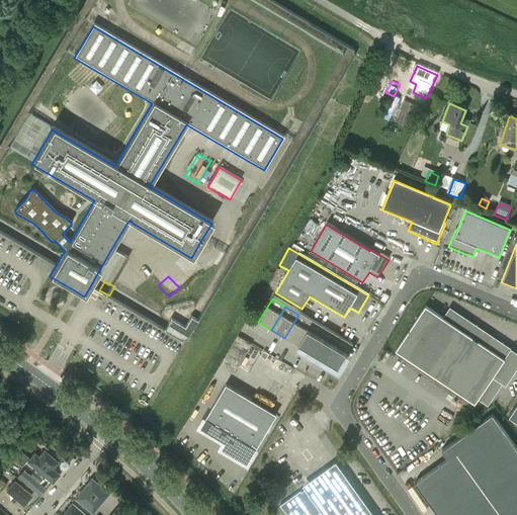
[(425,308),(395,352),(475,405),(477,401),(478,400),(504,360),(443,320),(442,319),(425,308)]
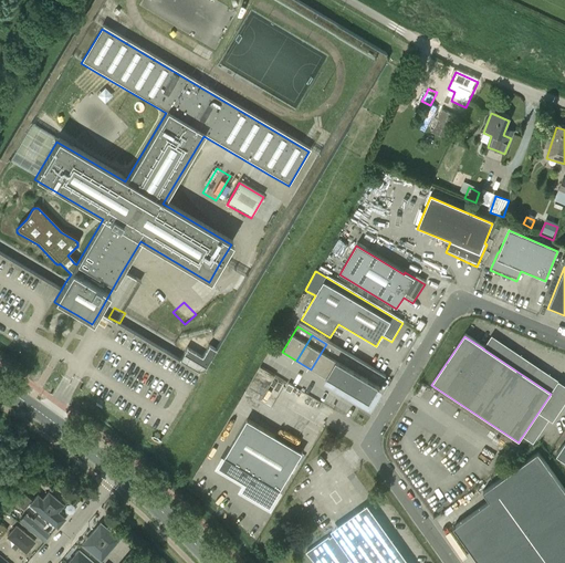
[(50,365),(53,357),(23,344),(20,352),(50,365)]
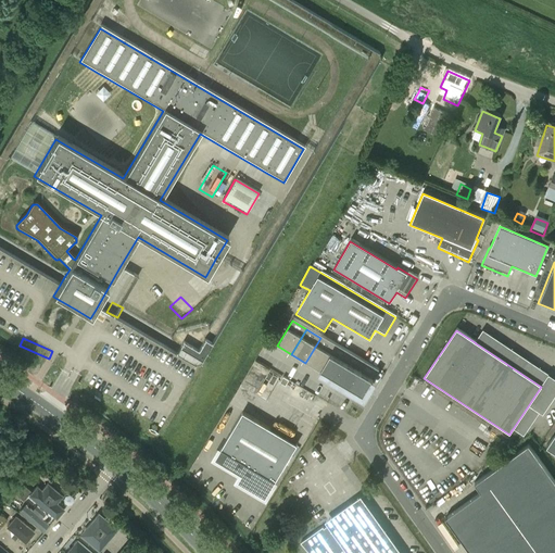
[(305,363),(319,372),(335,346),(320,338),(305,363)]
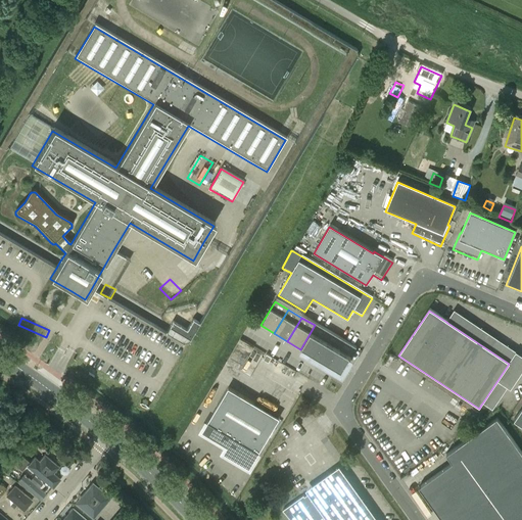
[(164,335),(181,345),(187,343),(192,336),(198,325),(191,321),(185,332),(171,324),(164,335)]
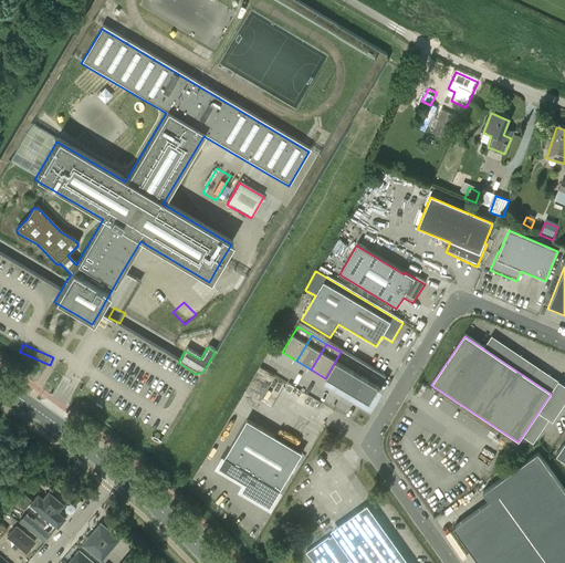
[(325,378),(339,387),(355,361),(341,352),(325,378)]
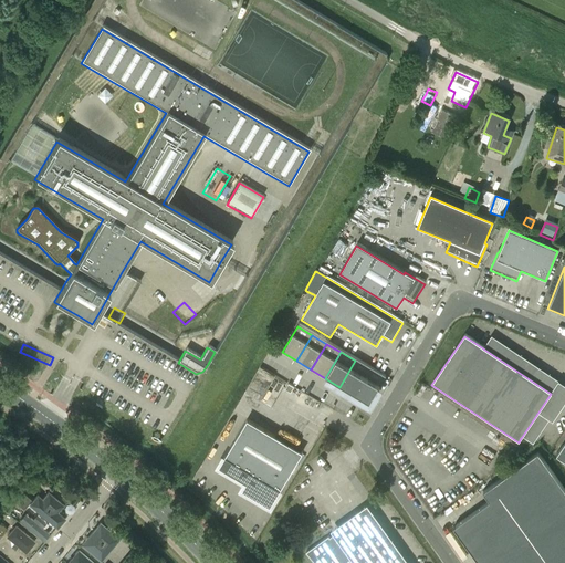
[(339,387),(355,395),(369,369),(355,361),(339,387)]
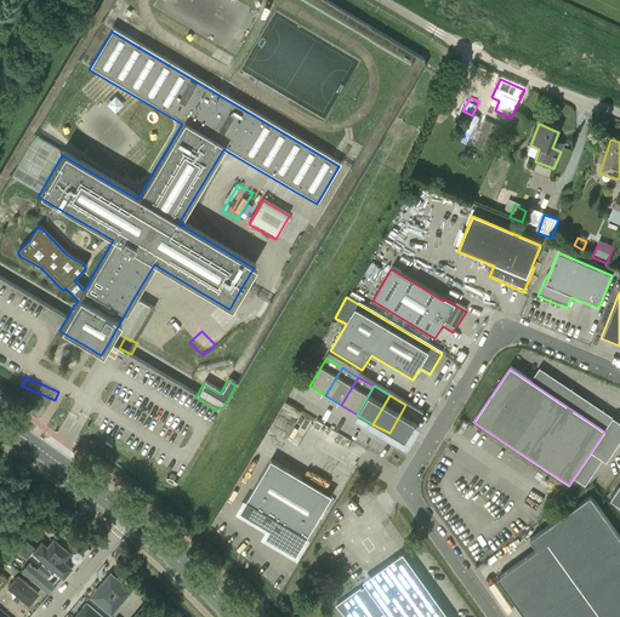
[(405,405),(390,433),(405,443),(422,415),(405,405)]
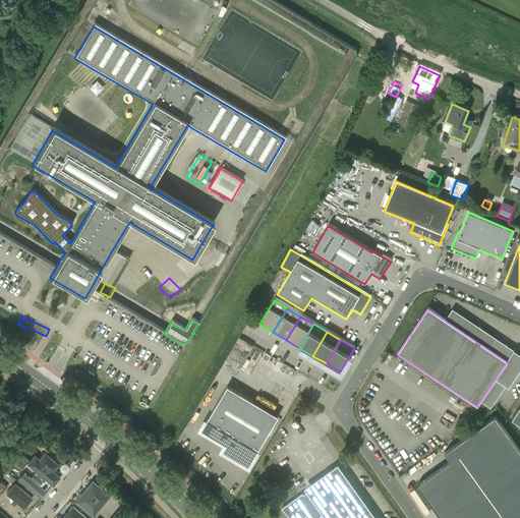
[(267,363),(270,358),(265,355),(262,360),(267,363)]
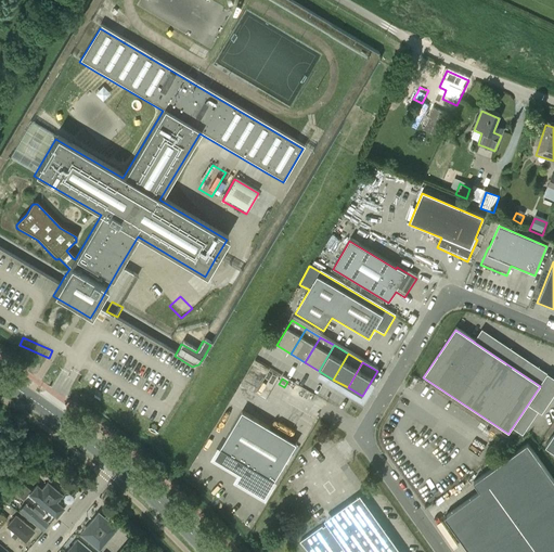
[(296,446),(241,414),(214,460),(241,476),(236,483),(263,499),(296,446)]
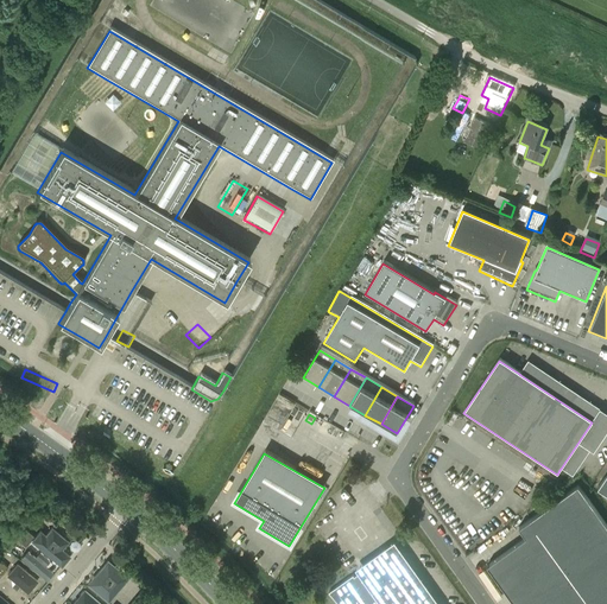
[(606,475),(596,491),(606,497),(606,475)]
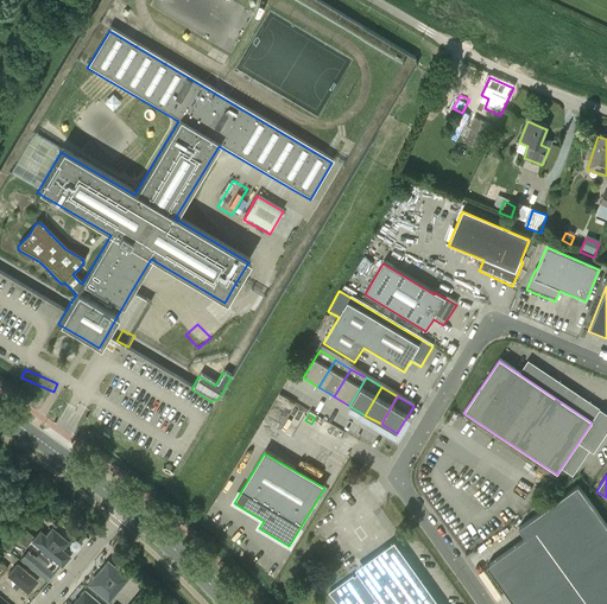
[(486,568),(492,577),(511,603),(606,603),(606,529),(576,488),(518,531),(525,540),(486,568)]
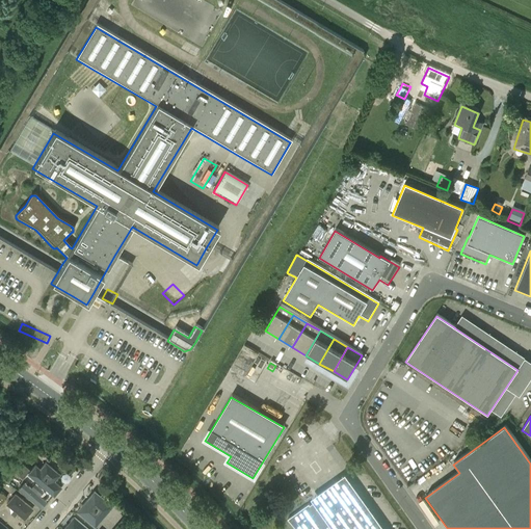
[(26,476),(53,499),(61,490),(53,482),(59,476),(44,463),(38,470),(34,467),(29,473),(26,476)]
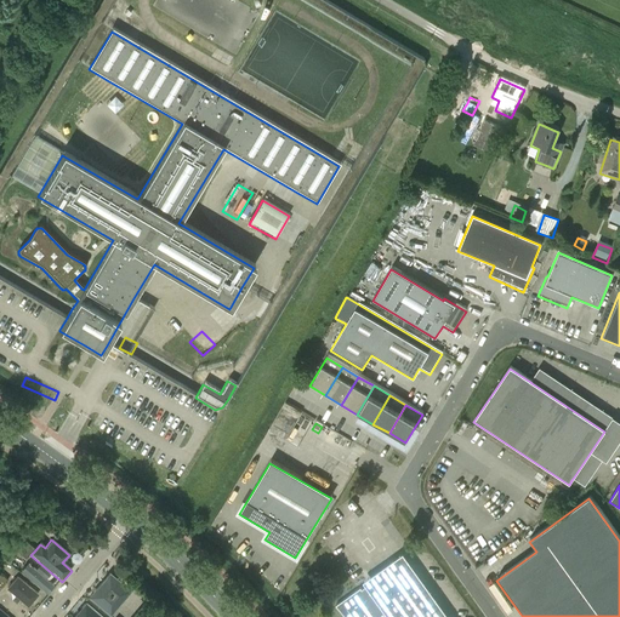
[(34,552),(23,543),(18,548),(29,556),(30,555),(34,552)]
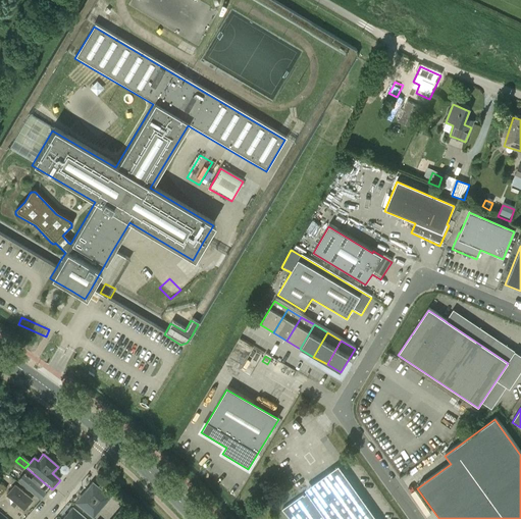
[(24,468),(15,461),(12,465),(20,473),(24,468)]
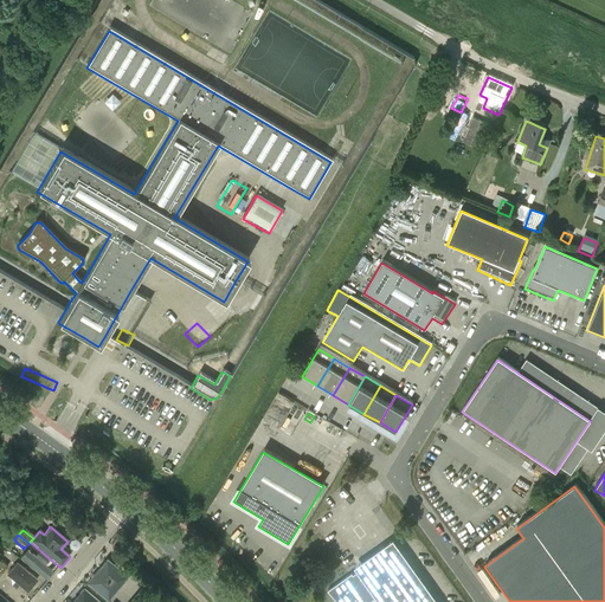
[(351,576),(327,594),(333,601),(431,601),(392,548),(358,573),(359,573),(352,578),(351,576)]
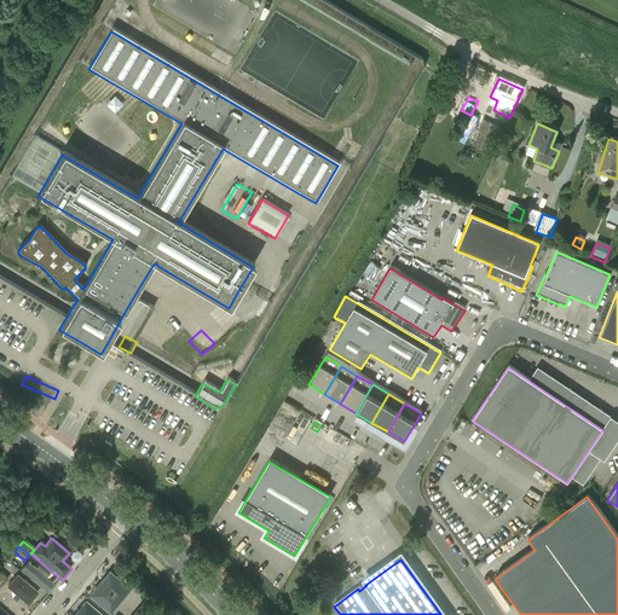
[(27,562),(19,570),(46,593),(53,585),(44,578),(48,572),(39,564),(34,569),(27,562)]
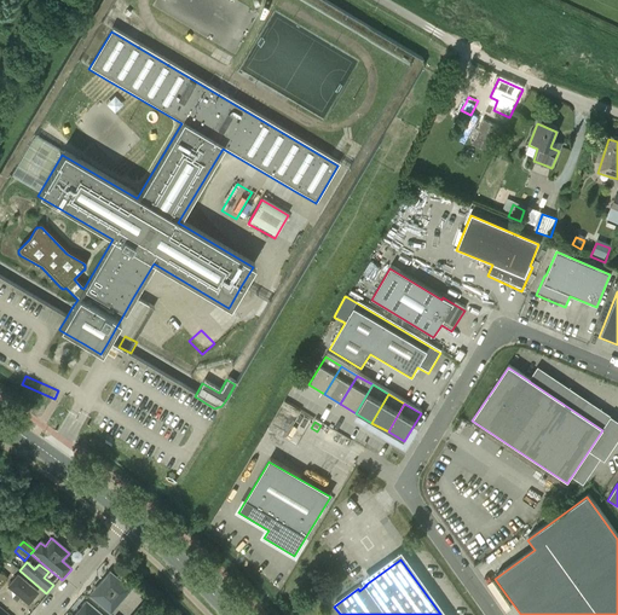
[(86,598),(105,614),(110,614),(130,590),(108,572),(86,598)]
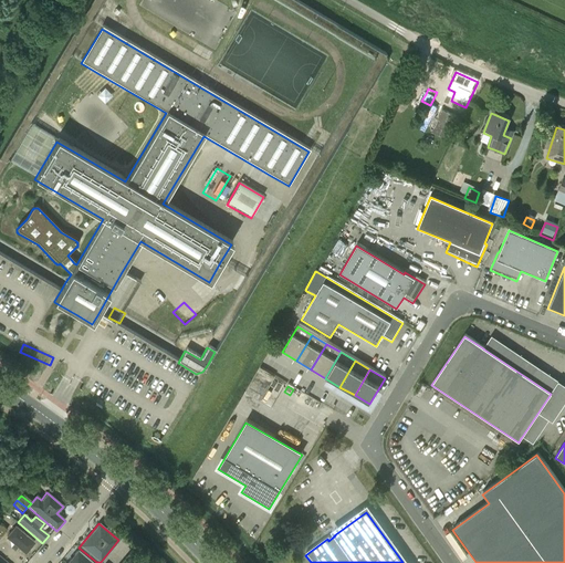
[(4,538),(24,555),(34,544),(14,527),(4,538)]
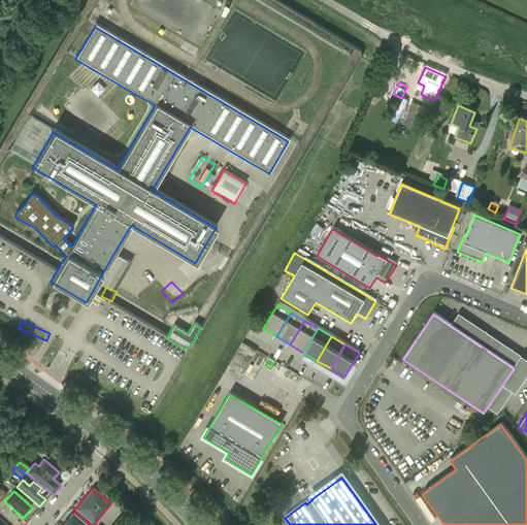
[(0,522),(2,524),(8,518),(0,510),(0,522)]
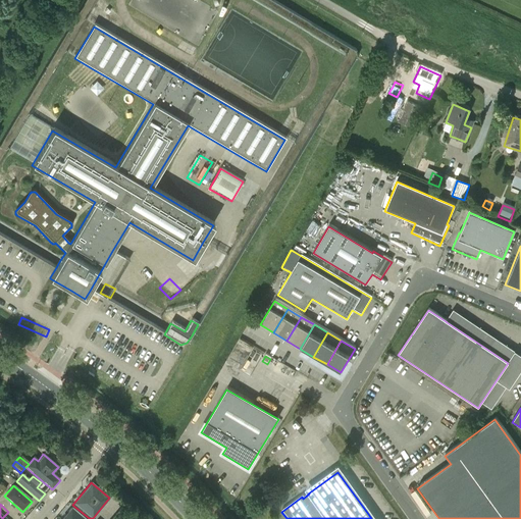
[(83,518),(70,508),(62,518),(83,518)]
